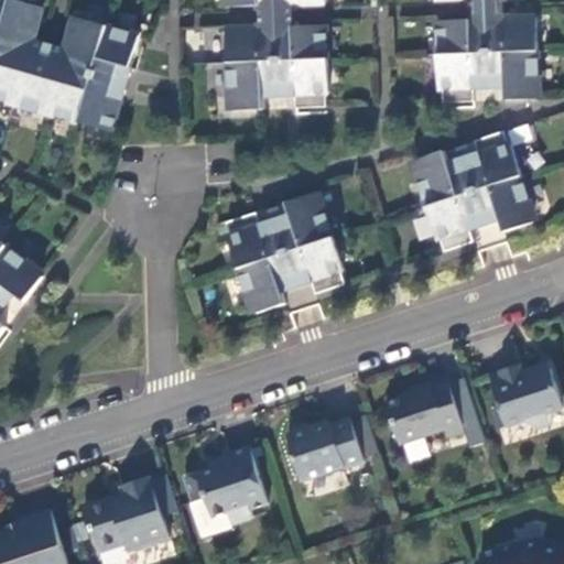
[(43,6),(20,0),(0,0),(0,97),(14,102),(13,105),(47,114),(49,111),(111,129),(139,33),(74,14),(65,47),(60,68),(28,60),(33,38),(43,6)]
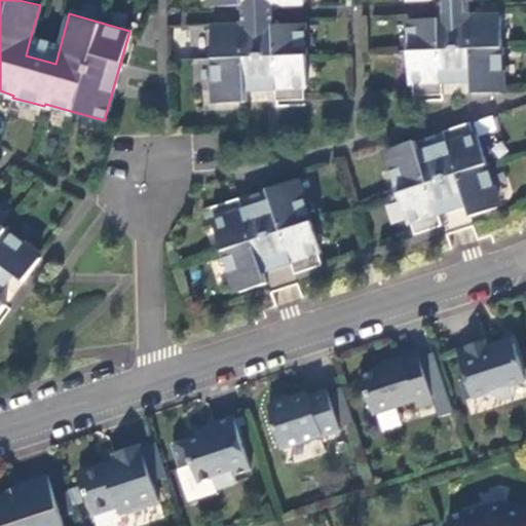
[(468,0),(436,0),(438,15),(470,13),(468,0)]
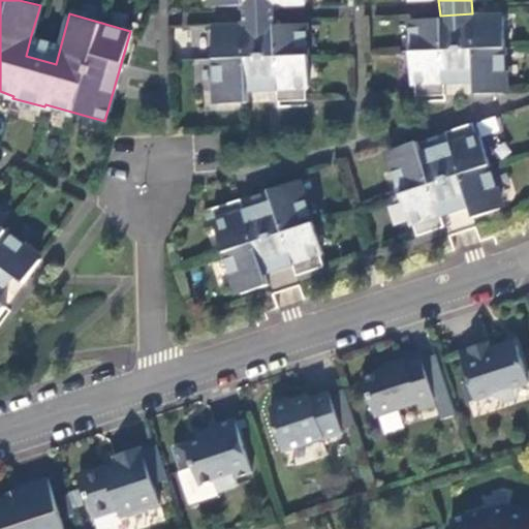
[(274,2),(242,3),(243,24),(275,22),(274,2)]
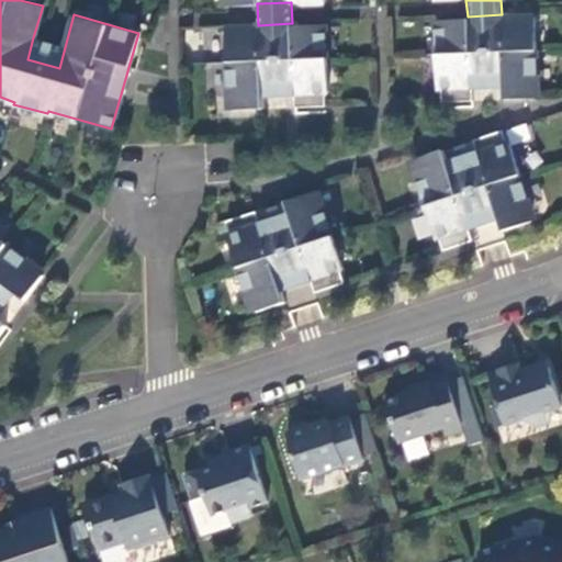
[(468,17),(435,18),(438,85),(441,85),(441,99),(472,98),(471,83),(503,82),(504,97),(535,96),(535,80),(538,80),(535,13),(502,14),(468,17)]
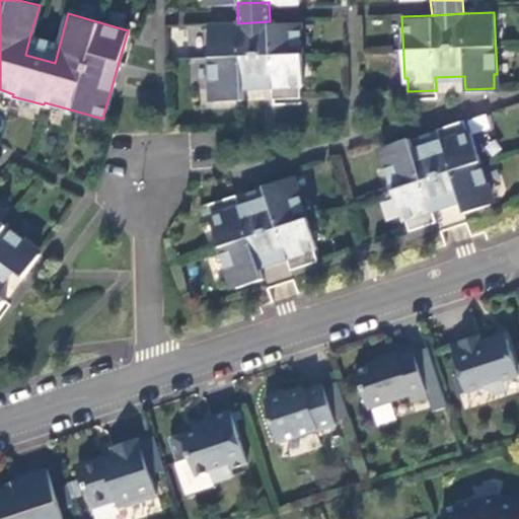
[(238,23),(208,24),(209,56),(210,86),(213,86),(214,99),(242,98),(242,85),(271,84),(272,87),(272,97),(300,96),(300,82),(303,82),(301,52),(300,20),(270,21),(238,23)]
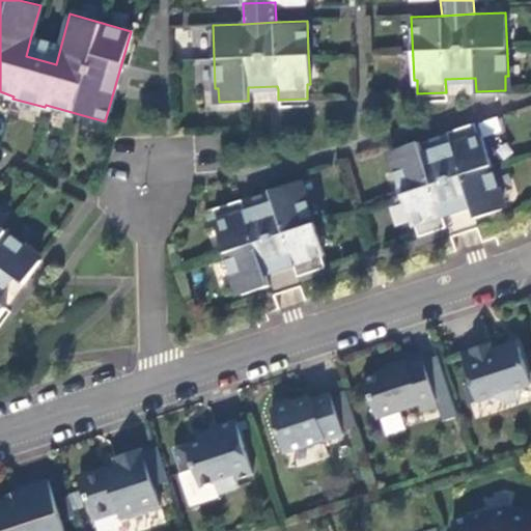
[(61,45),(31,35),(26,56),(56,64),(61,45)]
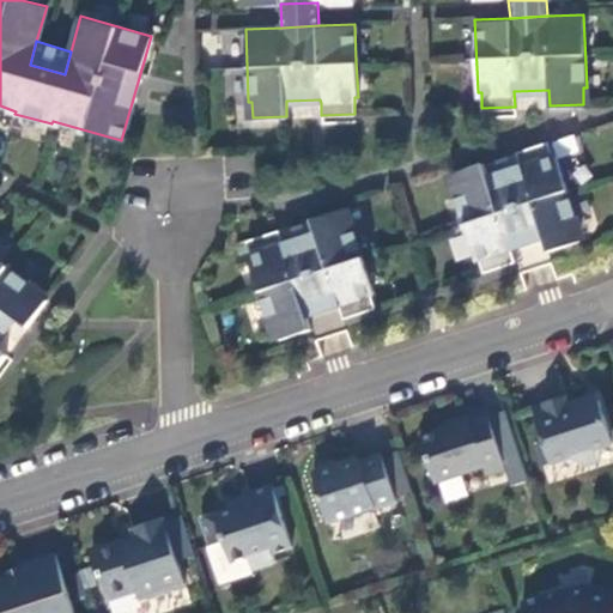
[(483,161),(451,171),(456,186),(453,187),(455,195),(475,256),(479,255),(484,271),(516,260),(511,244),(544,234),(548,249),(581,237),(576,223),(580,222),(556,152),(553,153),(548,139),(516,150),(521,164),(489,175),(483,161)]
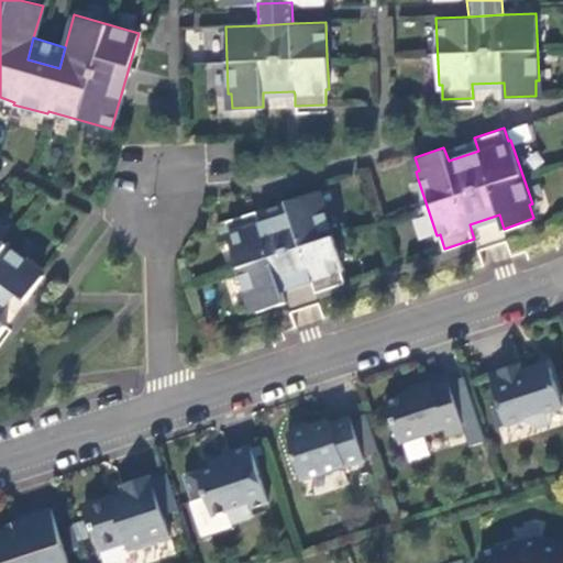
[(256,210),(227,219),(230,230),(231,233),(228,234),(249,297),(252,297),(256,310),(286,300),(282,287),(311,277),(312,280),(317,290),(345,280),(341,267),(344,266),(323,202),(320,203),(316,190),(286,199),(290,213),(261,223),(256,210)]
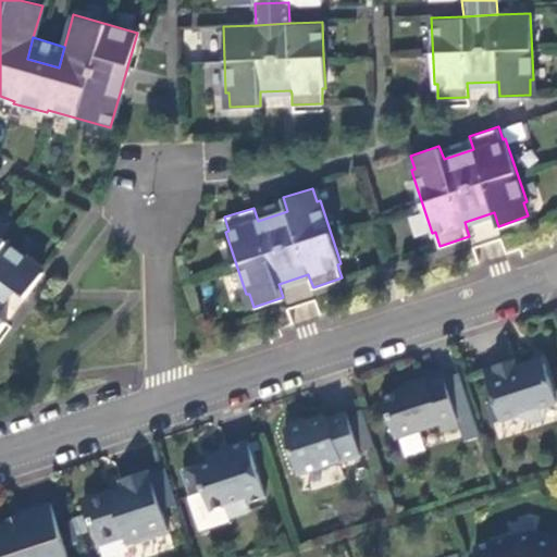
[(34,261),(0,236),(0,330),(7,322),(0,317),(0,306),(13,288),(25,296),(44,272),(32,263),(34,261)]
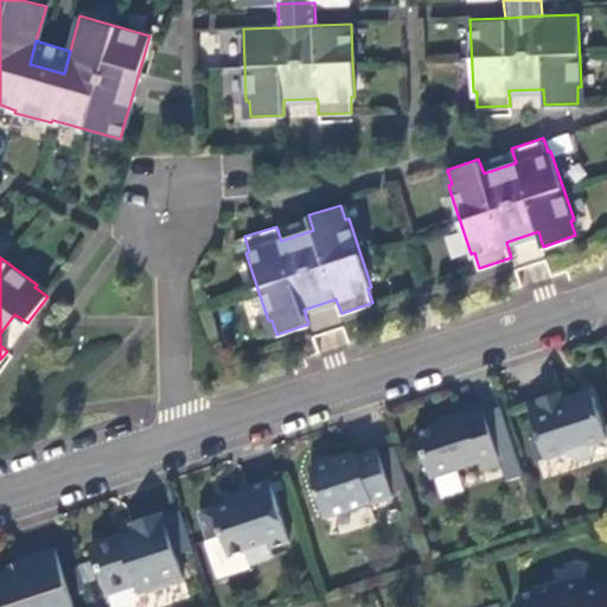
[(592,389),(580,393),(583,402),(594,397),(592,389)]
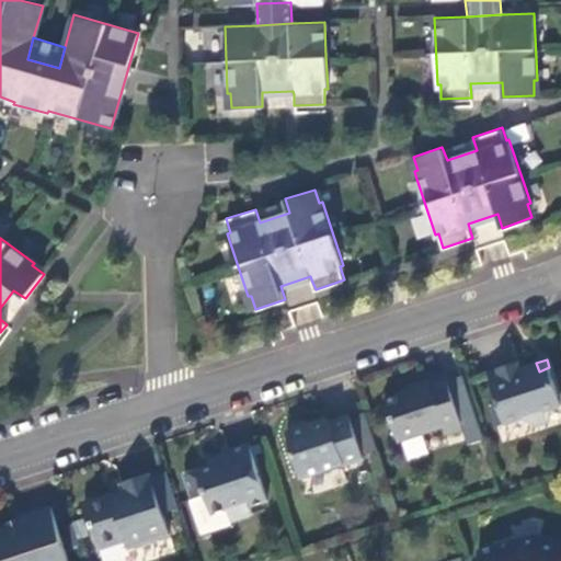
[(539,371),(536,363),(521,368),(518,363),(488,374),(499,405),(491,408),(497,427),(522,420),(537,427),(545,412),(560,407),(560,403),(549,367),(539,371)]
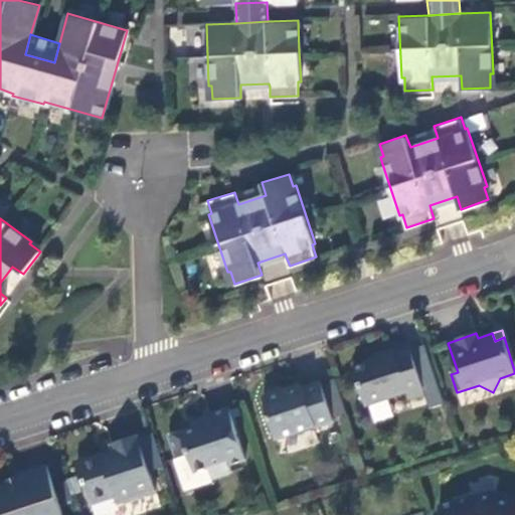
[(379,360),(353,368),(366,406),(406,392),(409,399),(425,394),(410,350),(396,354),(395,352),(378,357),(379,360)]
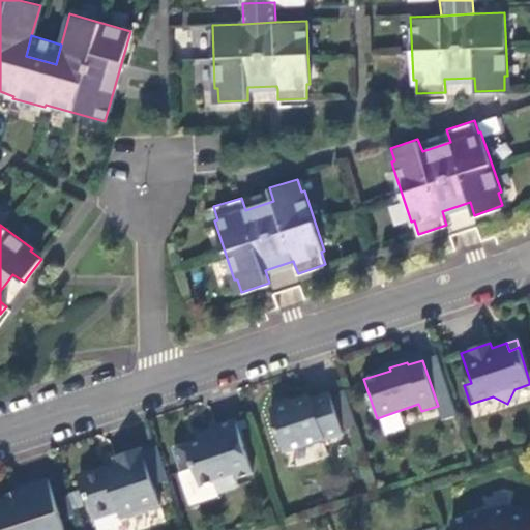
[(272,404),(269,410),(283,450),(322,437),(323,440),(342,433),(328,392),(311,398),(311,396),(295,402),(289,399),(272,404)]
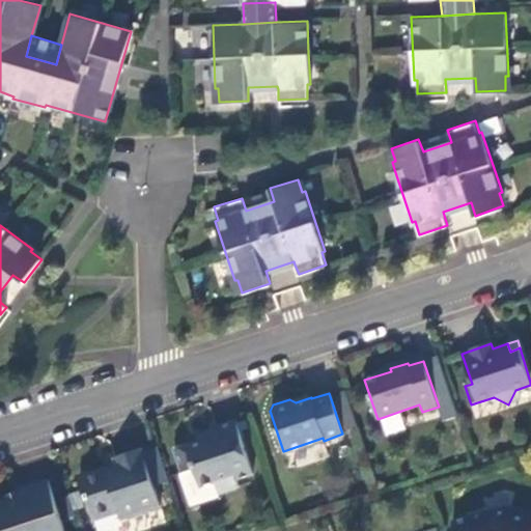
[(236,421),(212,429),(215,440),(207,442),(203,441),(174,450),(183,474),(195,470),(201,487),(216,483),(219,495),(239,487),(236,481),(254,475),(236,421)]
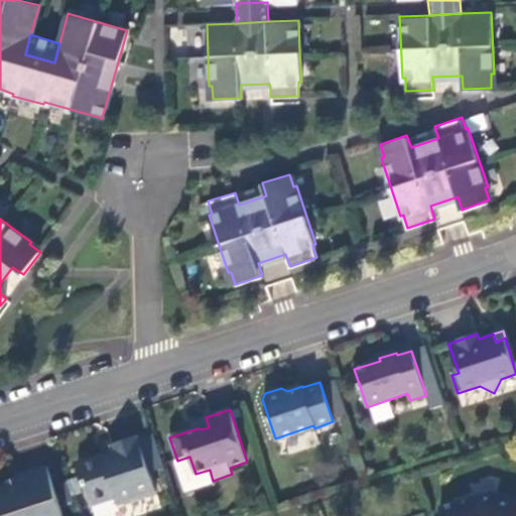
[(138,437),(111,445),(115,457),(107,459),(101,456),(78,464),(92,506),(116,499),(118,506),(156,493),(138,437)]
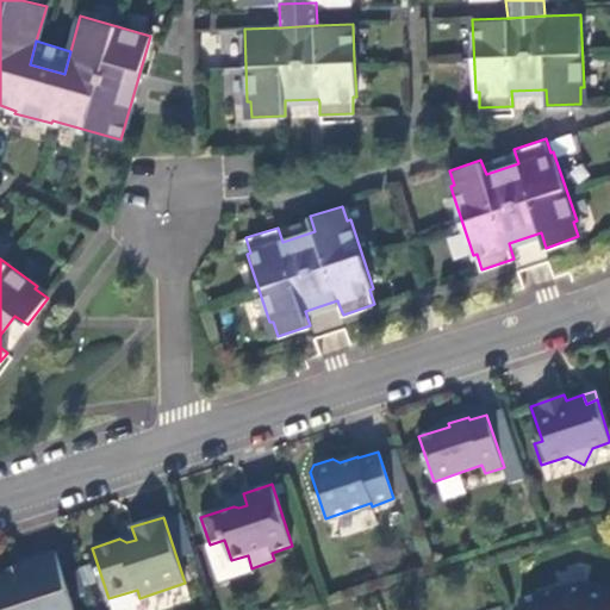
[(8,574),(0,577),(0,609),(74,609),(56,552),(24,562),(27,573),(17,577),(8,574)]
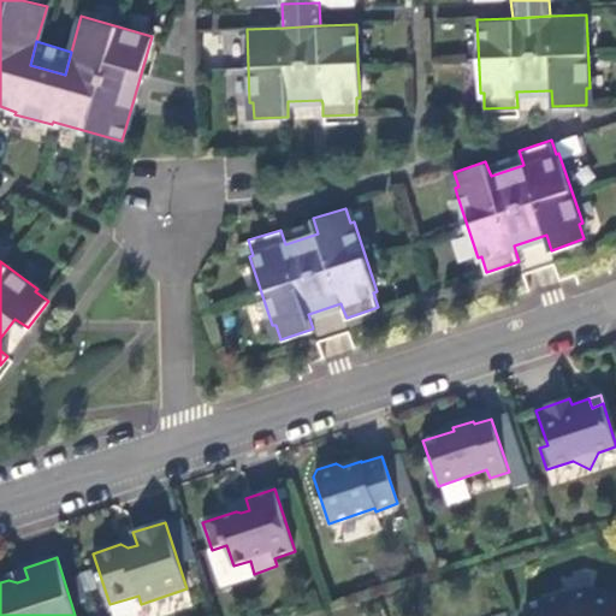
[(615,615),(615,597),(587,587),(525,608),(527,615),(615,615)]
